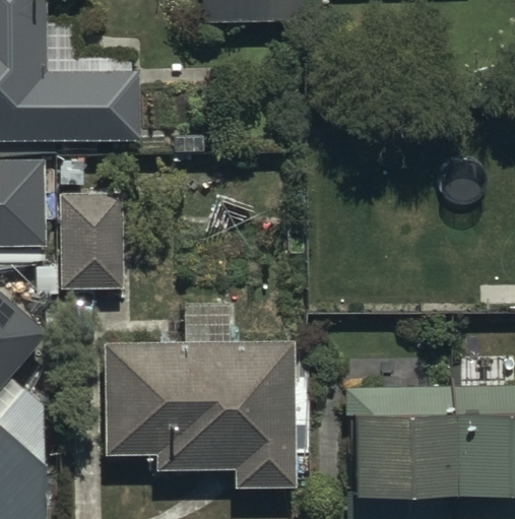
[(0,0),(0,141),(141,142),(142,74),(46,73),(46,0),(0,0)]
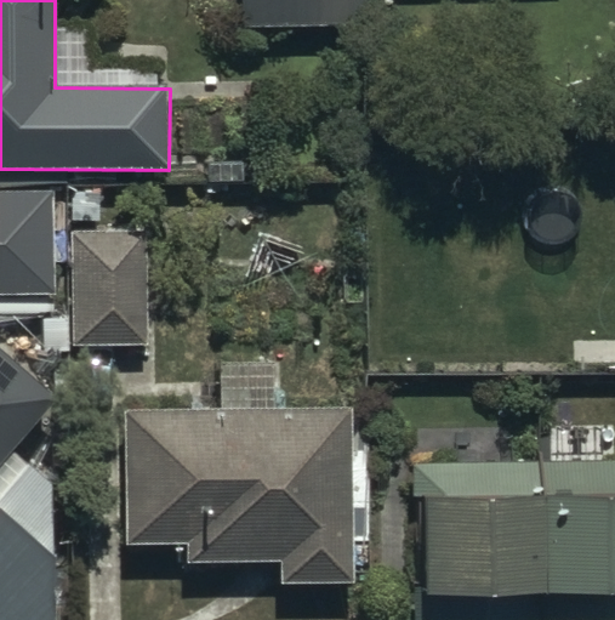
[(243,0),(243,24),(362,24),(362,0),(243,0)]
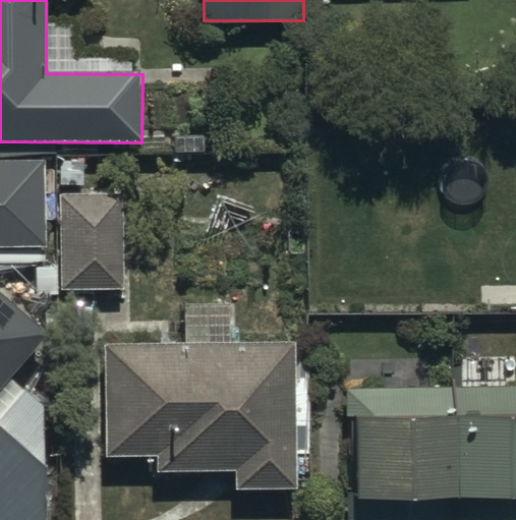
[(50,158),(0,159),(0,244),(52,244),(50,158)]
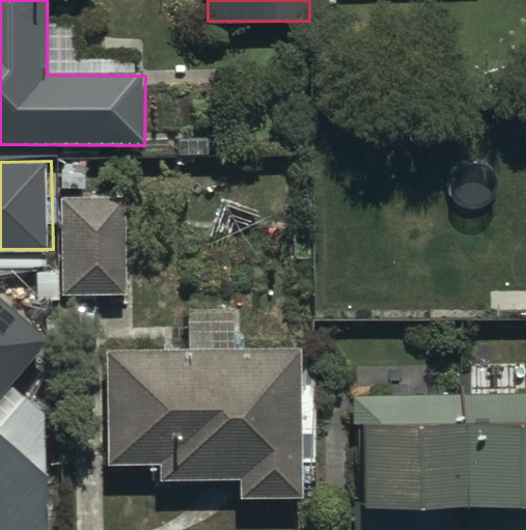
[(127,296),(126,201),(61,202),(62,273),(38,273),(39,301),(63,300),(63,297),(127,296)]
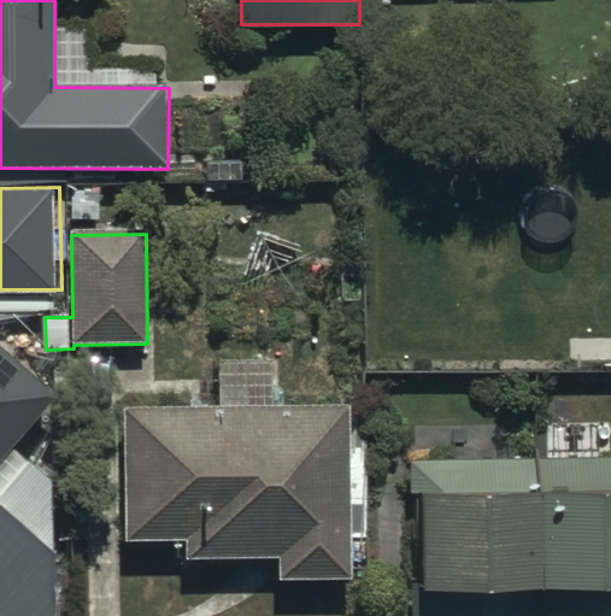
[(0,615),(53,615),(51,480),(15,447),(58,398),(0,346),(0,615)]
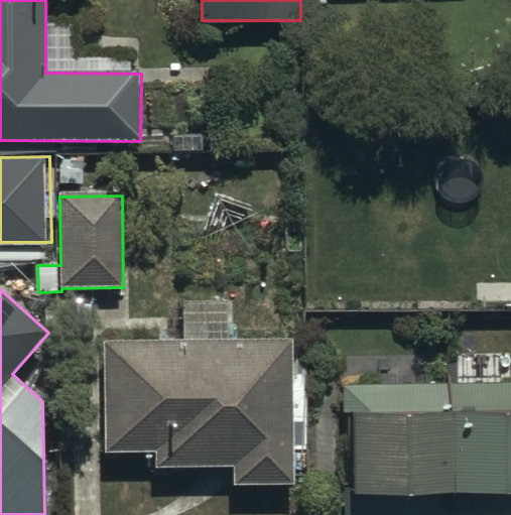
[(183,302),(183,339),(107,340),(108,452),(154,451),(154,467),(235,467),(235,484),(291,483),(289,338),(228,339),(228,301),(183,302)]
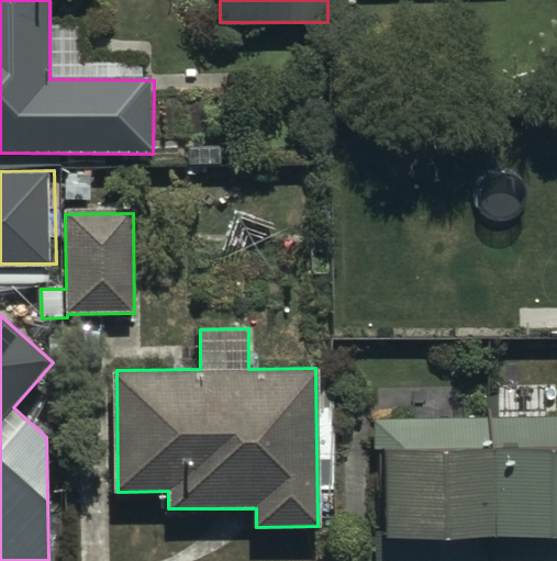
[(556,414),(493,416),(493,560),(556,560),(556,414)]
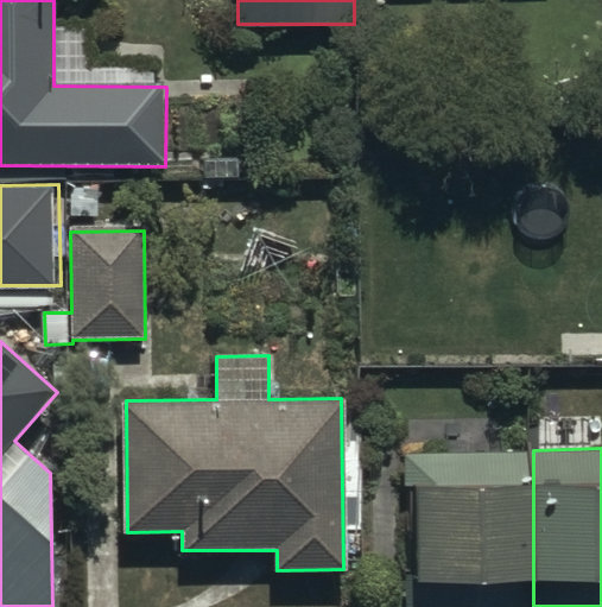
[(533,606),(533,450),(404,454),(407,606),(533,606)]
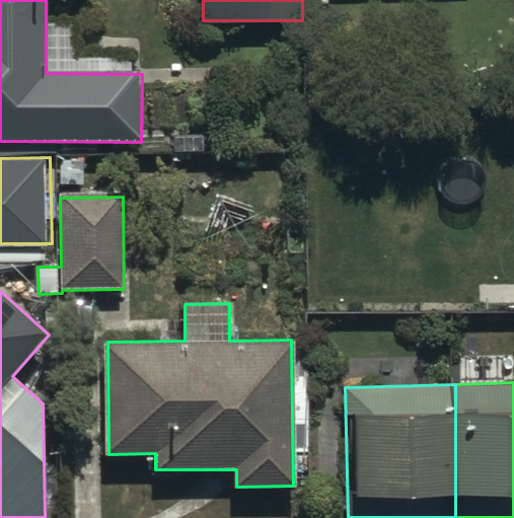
All buildings are outlined.
